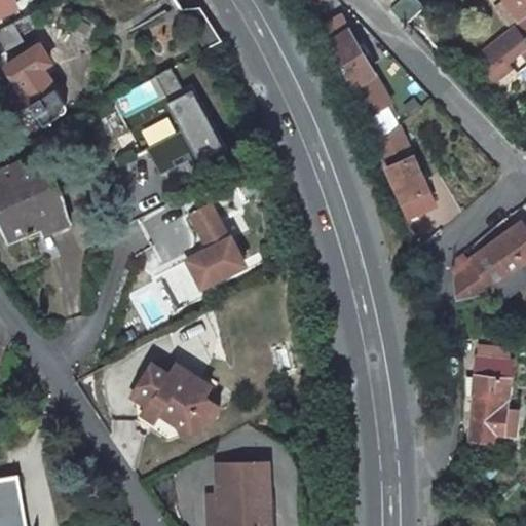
[(0,0),(0,10),(13,3),(10,0),(0,0)]
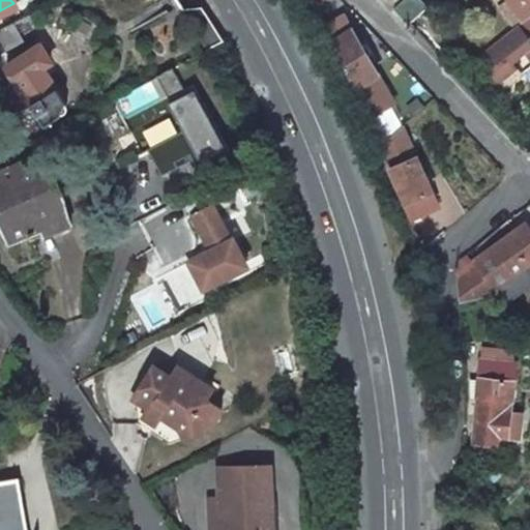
[(419,0),(406,0),(394,11),(407,26),(428,8),(419,0)]
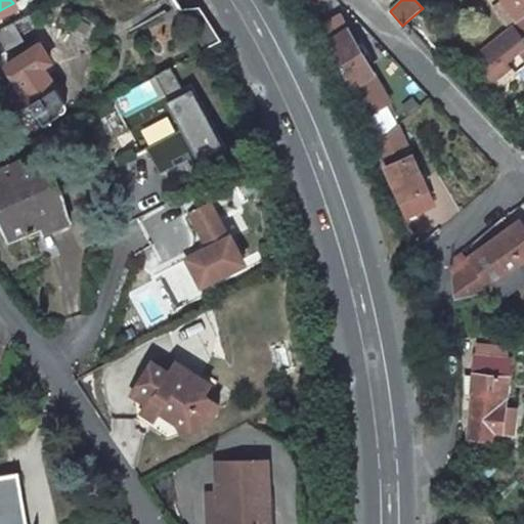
[(523,0),(500,0),(517,19),(518,20),(523,15),(523,0)]
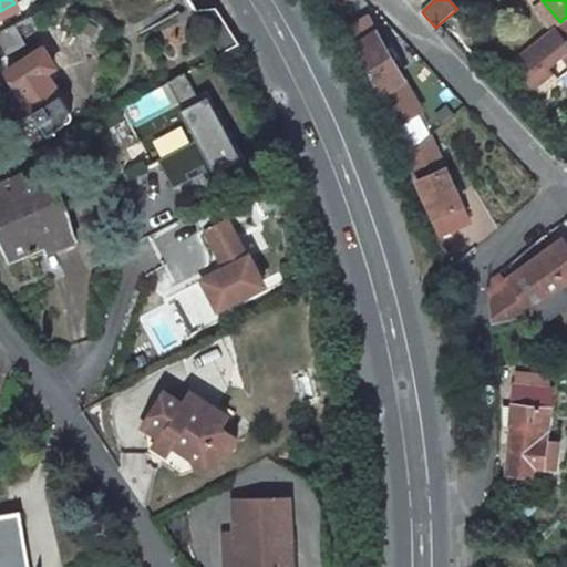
[(237,44),(215,9),(196,11),(193,12),(219,53),(237,44)]
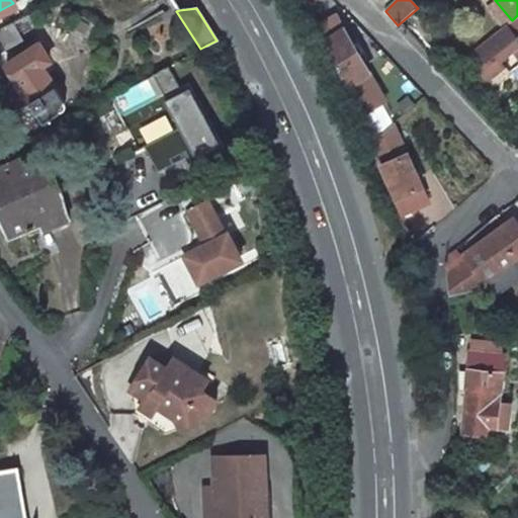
[(0,30),(0,53),(0,54),(24,41),(15,23),(0,30)]
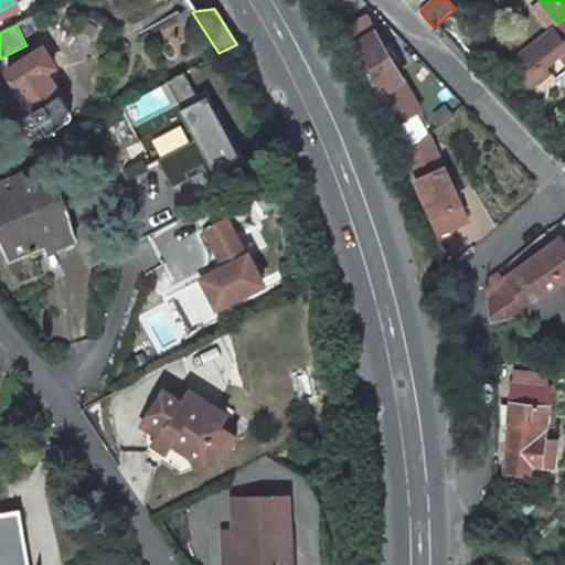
[(564,48),(550,28),(509,62),(531,89),(552,73),(545,65),(556,56),(564,66),(564,48)]
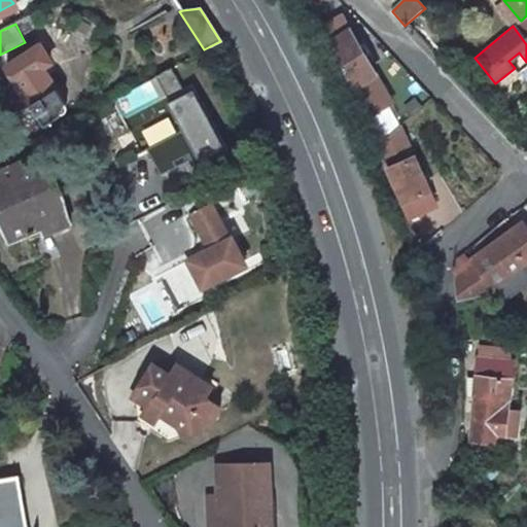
[(348,31),(325,44),(326,46),(349,90),(351,94),(357,90),(359,94),(373,85),(369,76),(372,74),(348,31)]
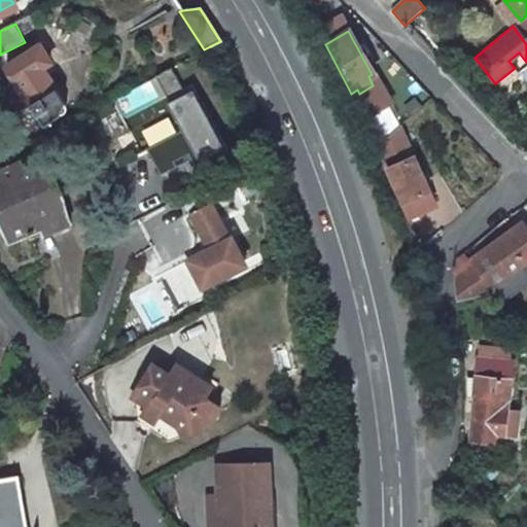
[(39,45),(5,67),(42,125),(58,114),(63,104),(41,68),(49,62),(39,45)]
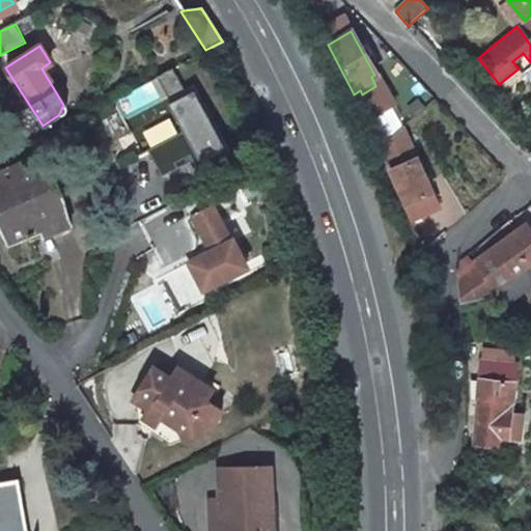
[(530,64),(530,62),(523,53),(512,61),(519,68),(521,73),(530,64)]
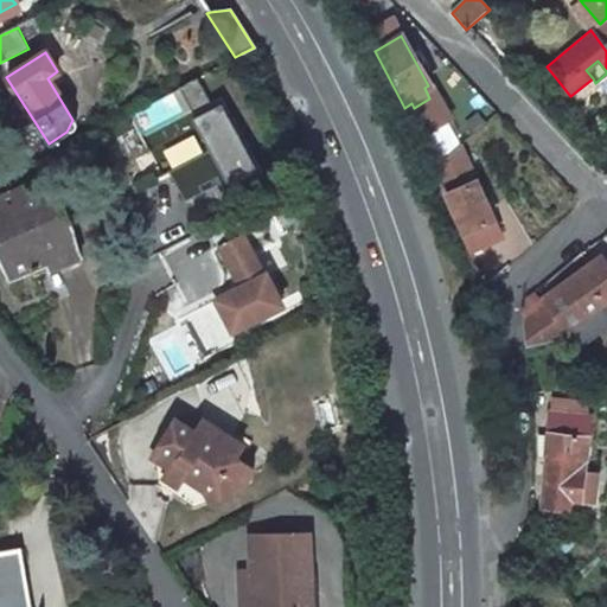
[(195,78),(181,87),(213,146),(170,170),(186,199),(204,189),(200,183),(217,174),(227,190),(257,172),(218,98),(208,104),(195,78)]
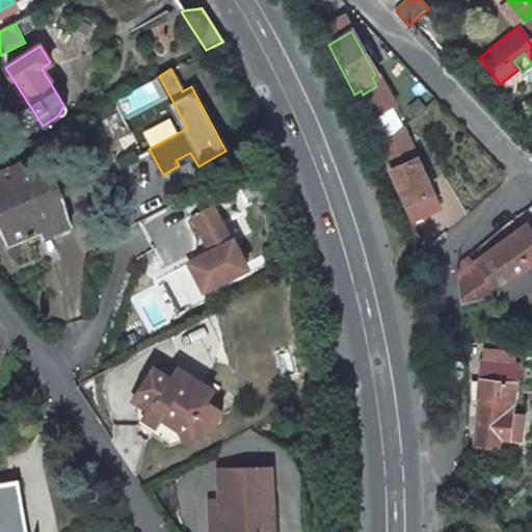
[(398,166),(386,140),(377,147),(388,170),(398,166)]
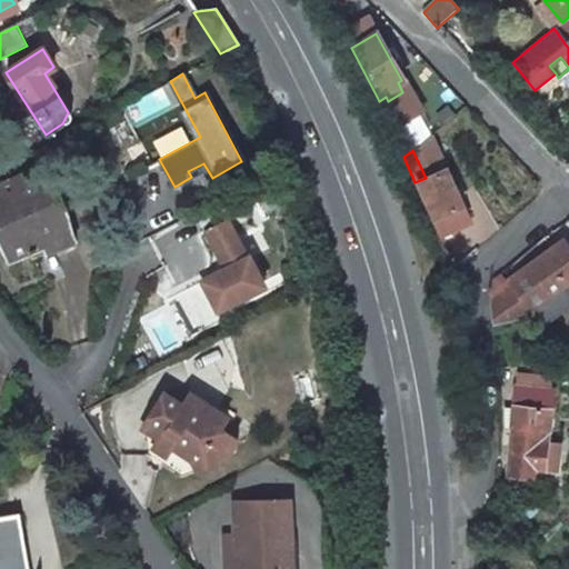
[(41,168),(0,187),(0,239),(10,261),(28,253),(70,233),(41,168)]
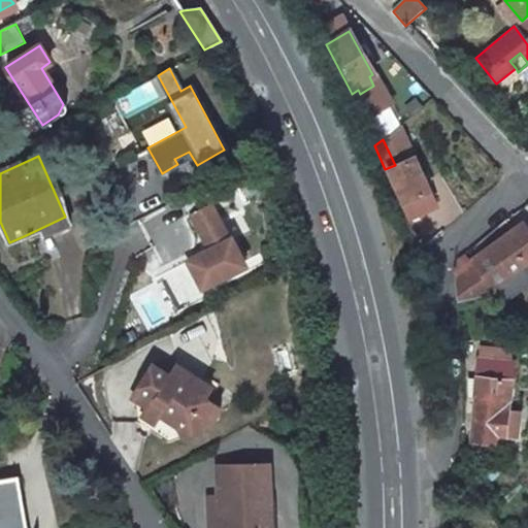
[(395,165),(385,169),(402,203),(427,190),(410,158),(395,165)]
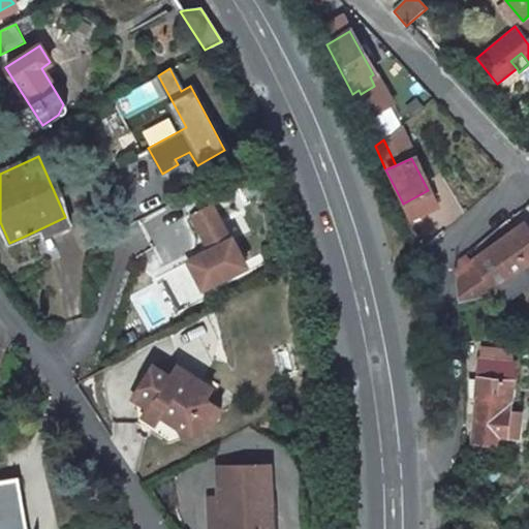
[(214,201),(197,211),(216,245),(190,258),(205,286),(247,263),(214,201)]
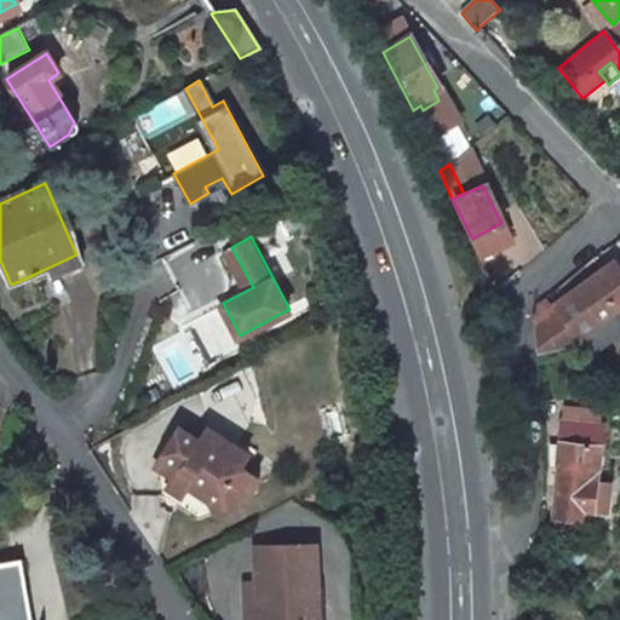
[(30,276),(34,283),(80,262),(76,254),(30,276)]
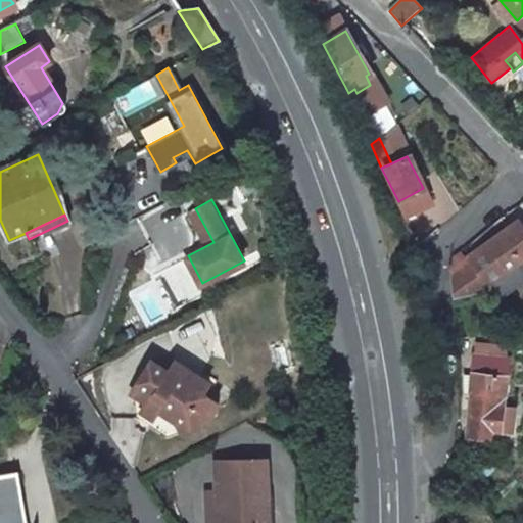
[(485,284),(516,262),(522,270),(522,268),(522,230),(517,222),(468,258),(452,270),(453,300),(484,292),(490,290),(485,284)]
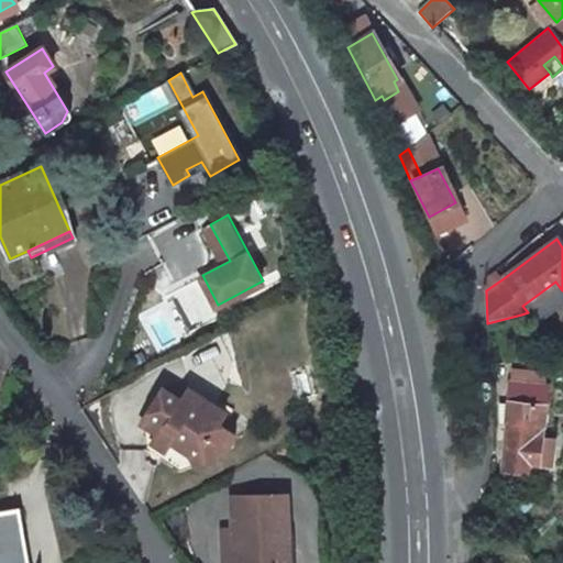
[(537,386),(505,386),(501,470),(529,472),(530,462),(531,432),(531,424),(533,424),(537,386)]
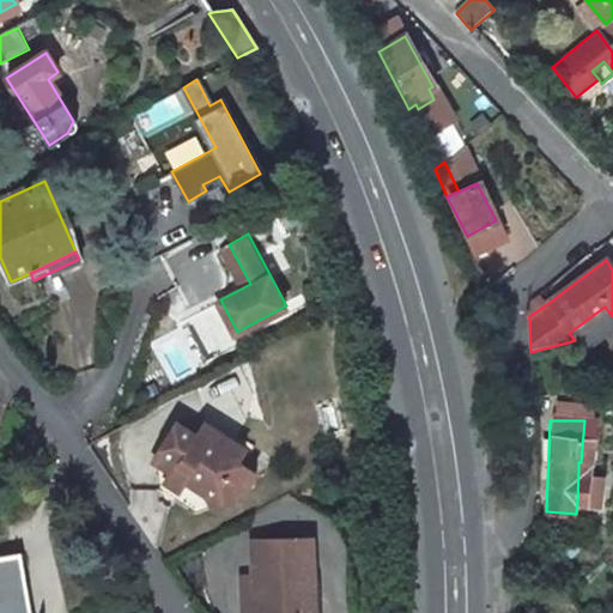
[(190,473),(213,489),(208,496),(214,507),(249,486),(258,474),(241,462),(249,449),(208,424),(202,435),(182,422),(158,460),(187,479),(190,473)]
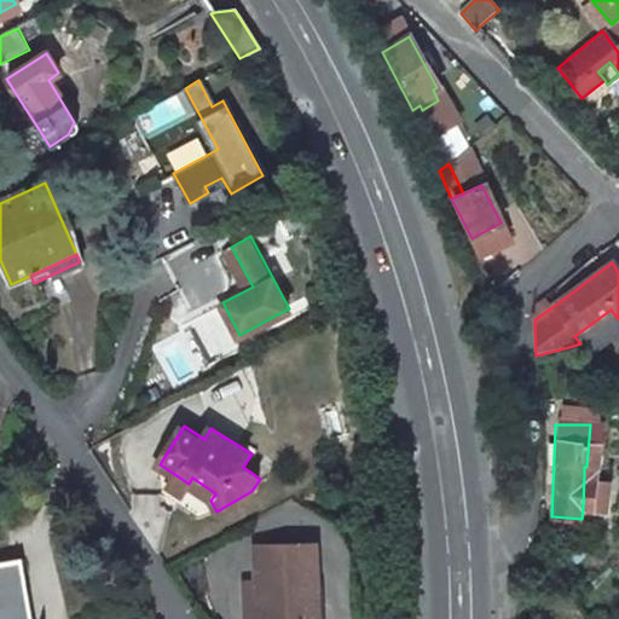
[(593,509),(594,476),(584,475),(583,508),(593,509)]
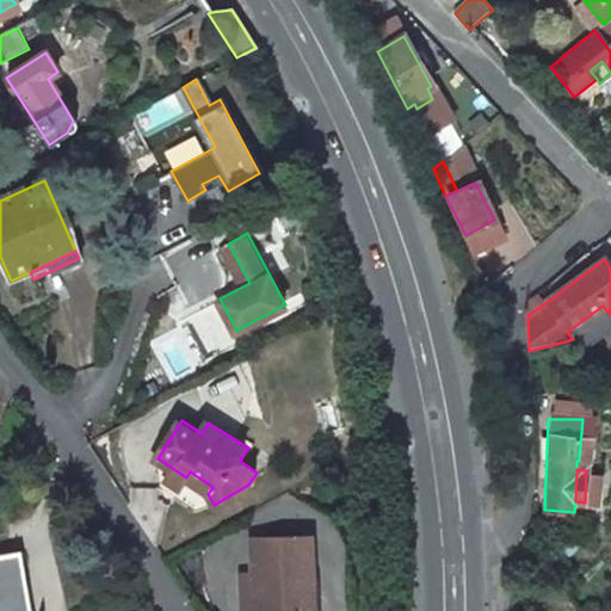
[(320,610),(312,532),(248,538),(253,579),(239,580),(241,610),(320,610)]
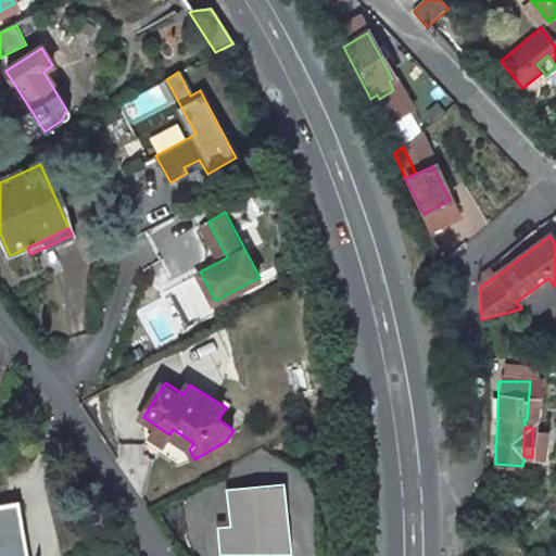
[(25,555),(17,507),(0,509),(0,555),(25,555)]
